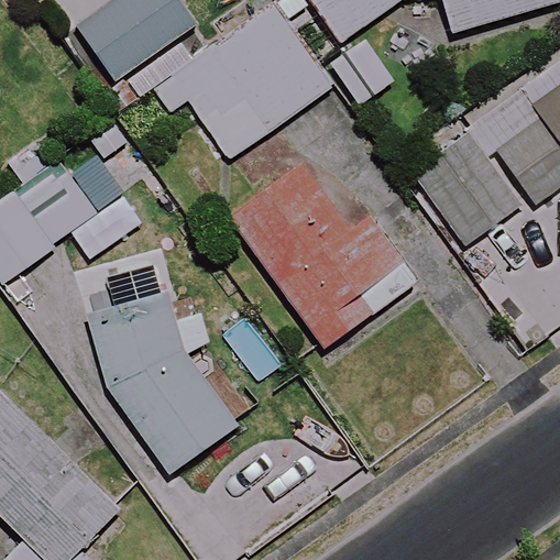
[(195,25),(176,0),(118,0),(79,28),(117,81),(195,25)]
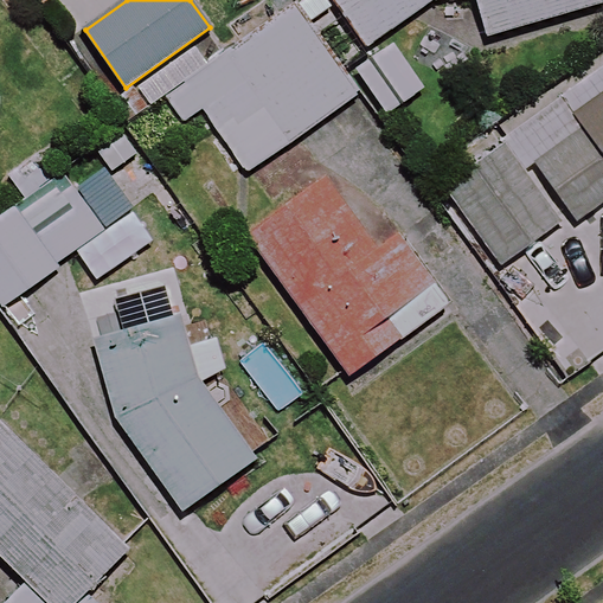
[(333,0),(367,46),(432,0),(333,0)]
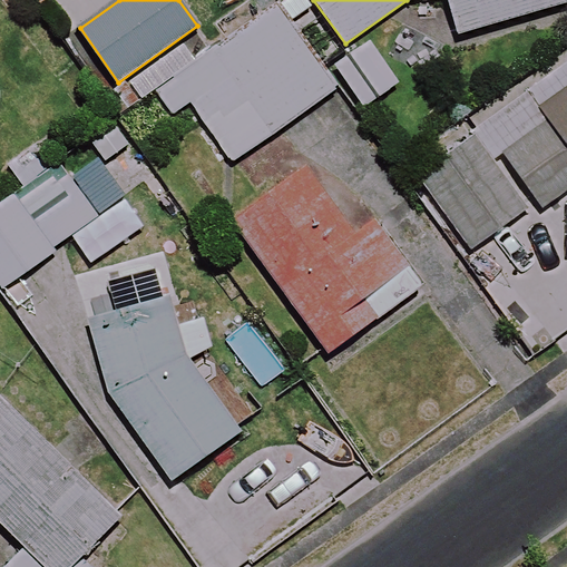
[(447,0),(458,35),(566,1),(566,0),(447,0)]
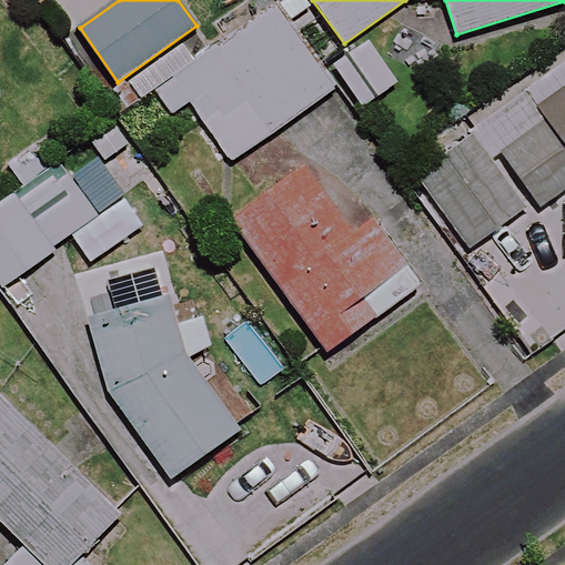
[(338,87),(278,3),(154,91),(171,113),(185,103),(229,164),(338,87)]
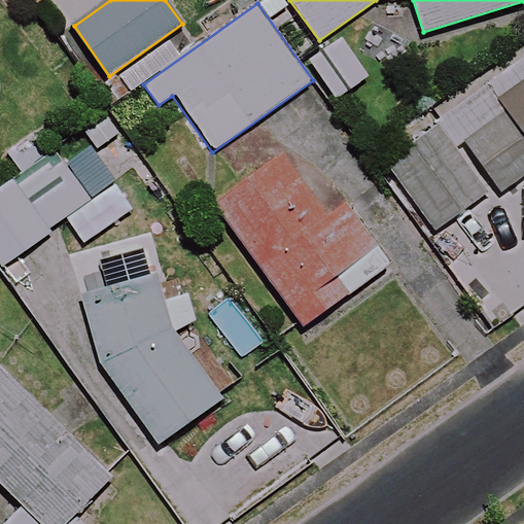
[(523,62),(385,158),(434,229),(492,189),(498,198),(523,179),(523,62)]
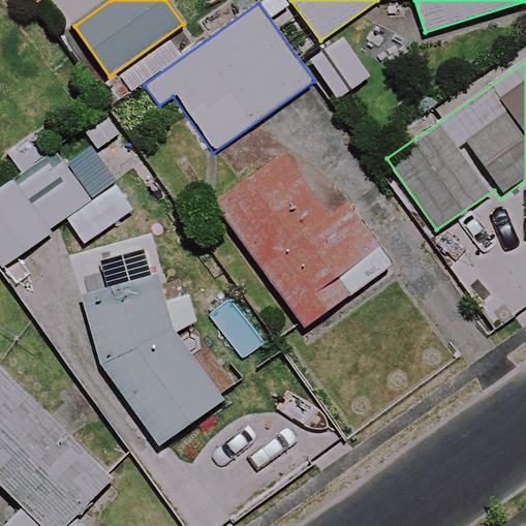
[(92,199),(53,150),(0,190),(0,260),(4,267),(92,199)]
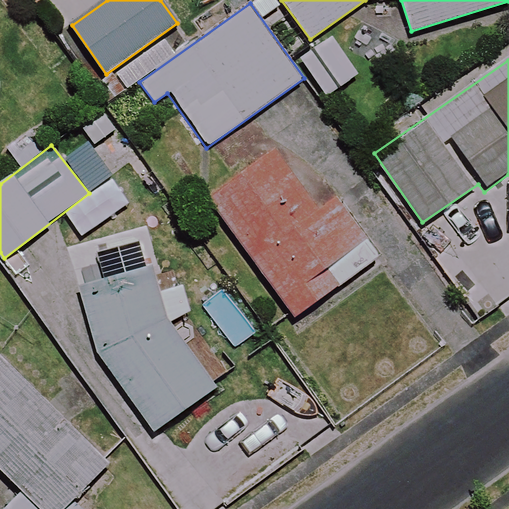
[(319,211),(274,145),(211,189),(297,314),(379,258),(337,198),(319,211)]
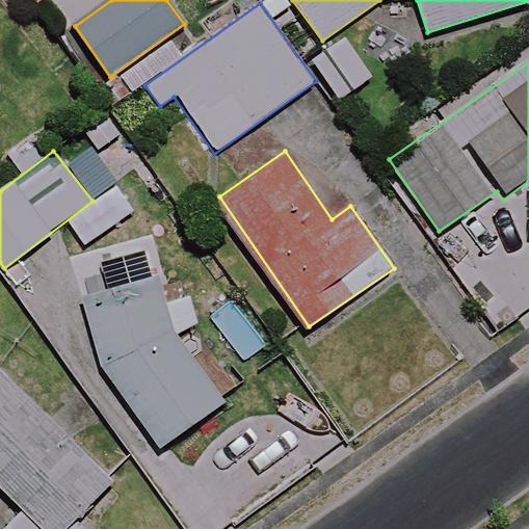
[(167,307),(153,284),(81,329),(156,448),(223,405),(179,335),(202,320),(186,295),(167,307)]
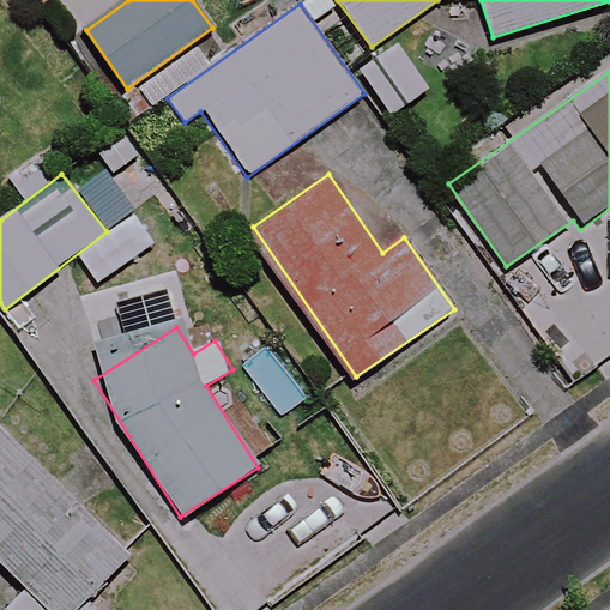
[(0,560),(29,587),(6,609),(86,609),(83,605),(132,554),(0,426),(0,560)]
